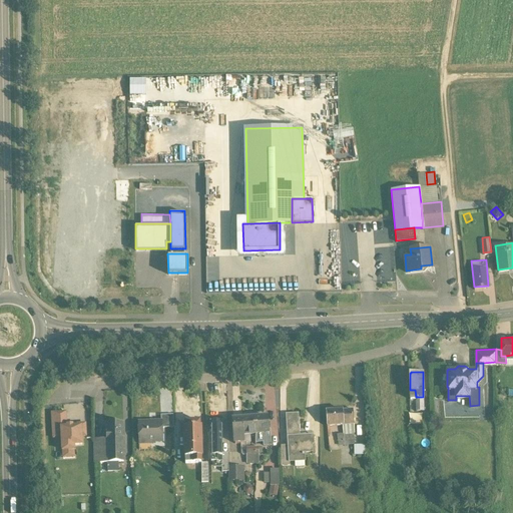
[(423,397),(416,397),(416,408),(424,408),(424,407),(423,397)]
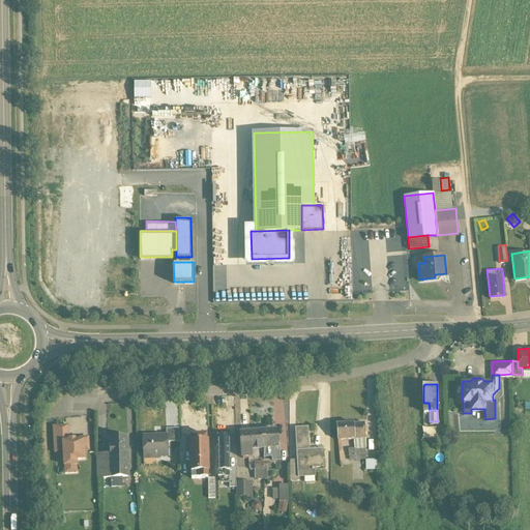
[(353,421),(336,423),(337,439),(354,437),(365,436),(363,421),(353,422),(353,421)]
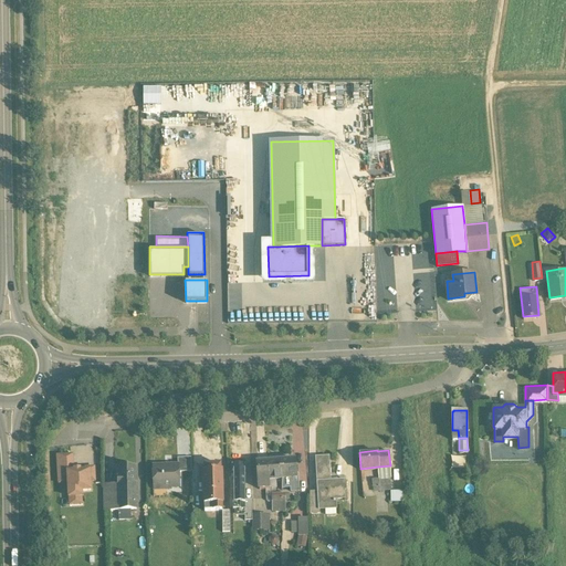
[(70,451),(56,452),(59,480),(67,480),(66,469),(71,469),(70,451)]
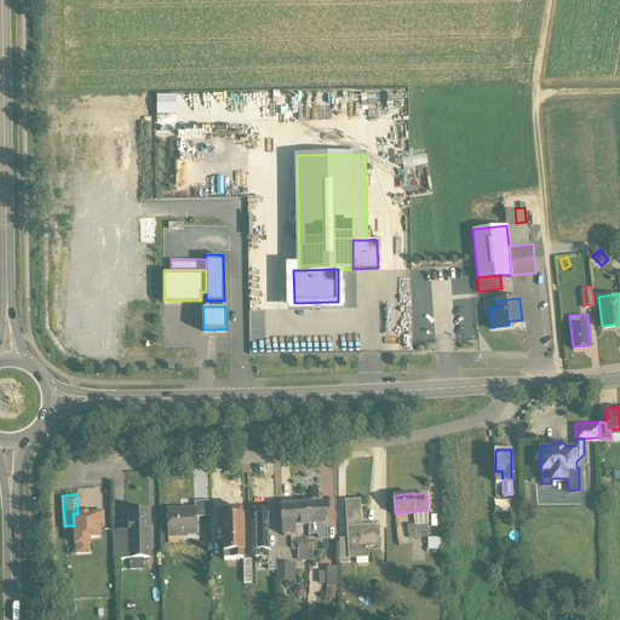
[(360,497),(345,498),(348,537),(348,554),(350,554),(366,552),(366,549),(367,549),(367,546),(366,546),(366,543),(369,543),(369,544),(374,544),(374,543),(377,543),(377,534),(379,534),(378,523),(361,524),(360,497)]
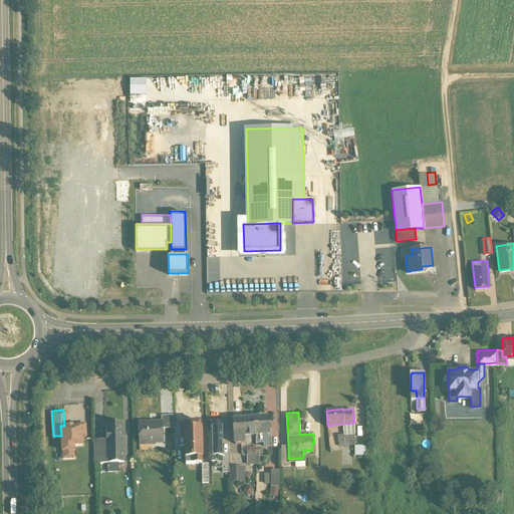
[(174,413),(161,414),(161,421),(162,421),(162,426),(174,426),(174,413)]
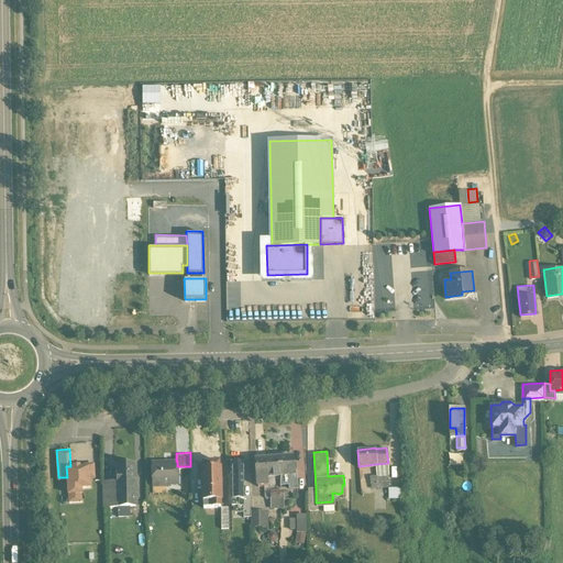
[(291,454),(278,455),(280,474),(294,473),(294,472),(291,454)]
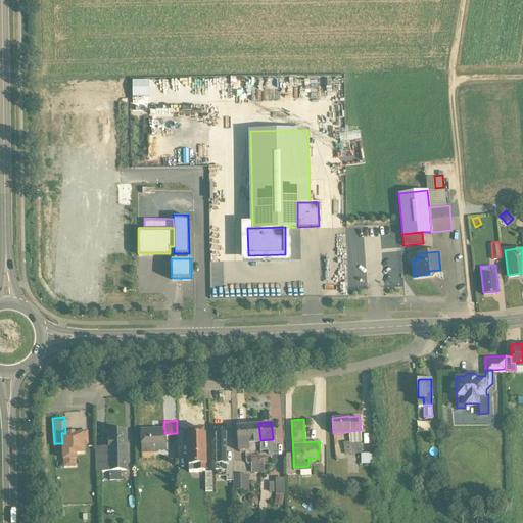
[(258,423),(237,425),(239,450),(248,449),(248,448),(254,448),(253,440),(260,440),(258,423)]
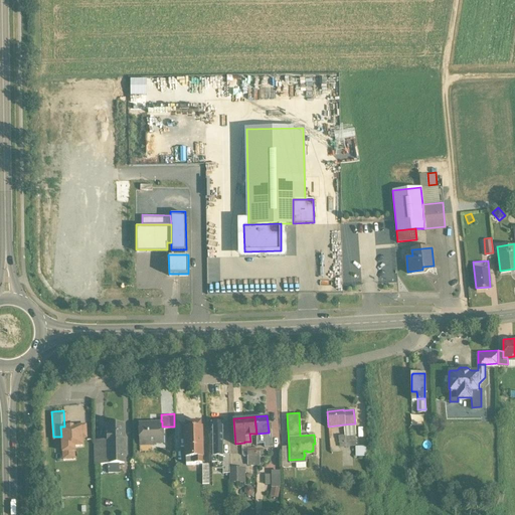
[(223,453),(222,419),(211,419),(211,456),(223,456),(223,453)]
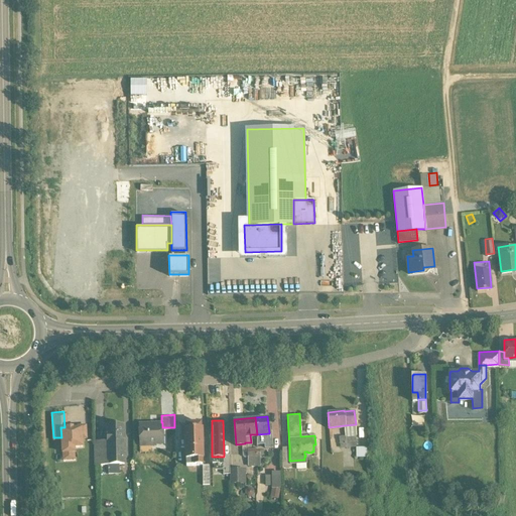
[(161,422),(139,423),(139,440),(148,439),(148,440),(150,442),(155,442),(156,440),(162,440),(162,427),(162,422),(161,422)]
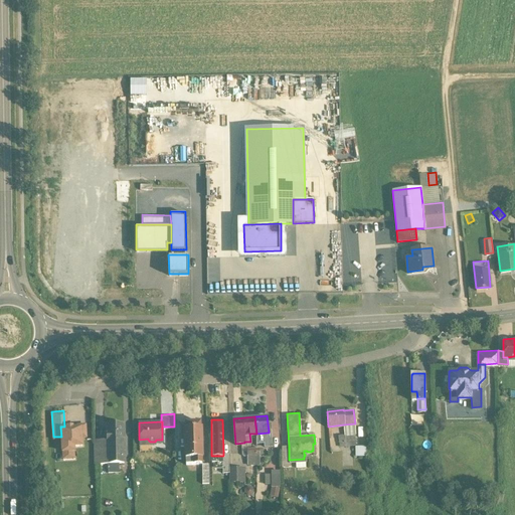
[(200,421),(184,421),(184,427),(184,448),(185,448),(185,463),(201,463),(200,457),(202,457),(202,447),(202,426),(200,426),(200,421)]
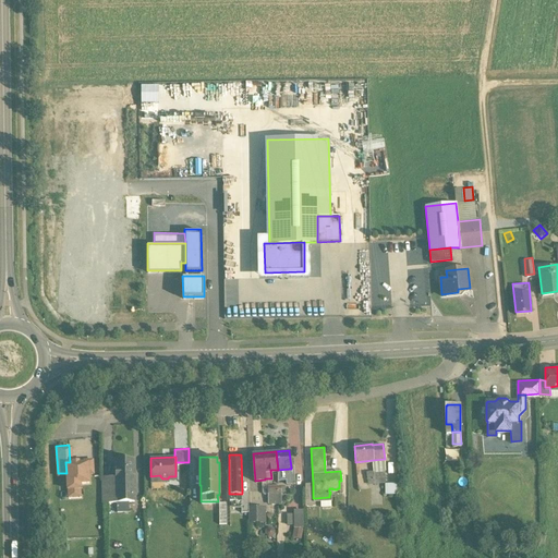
[(132,458),(114,459),(116,475),(116,477),(133,476),(132,458)]
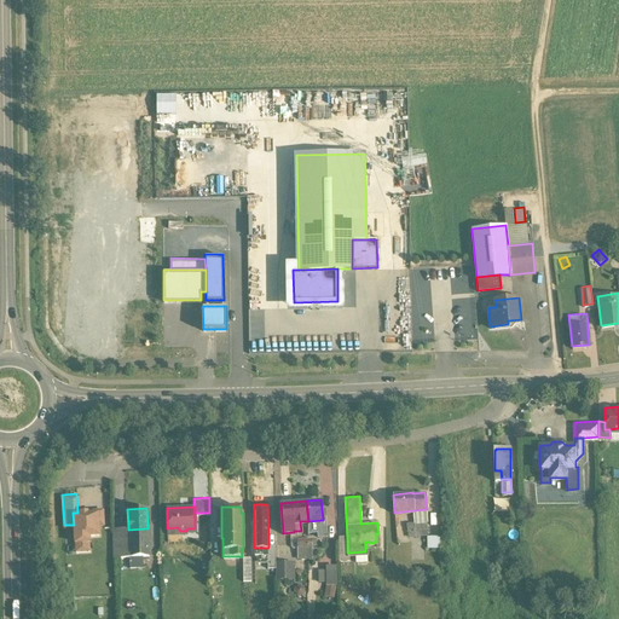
[(77,513),(73,513),(74,525),(74,541),(88,539),(88,533),(99,533),(98,522),(98,512),(77,513)]
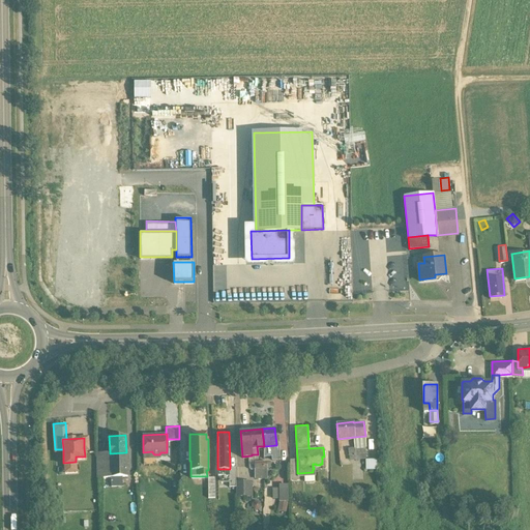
[(276,445),(264,446),(264,454),(272,453),(272,458),(280,457),(278,444),(276,444),(276,445)]
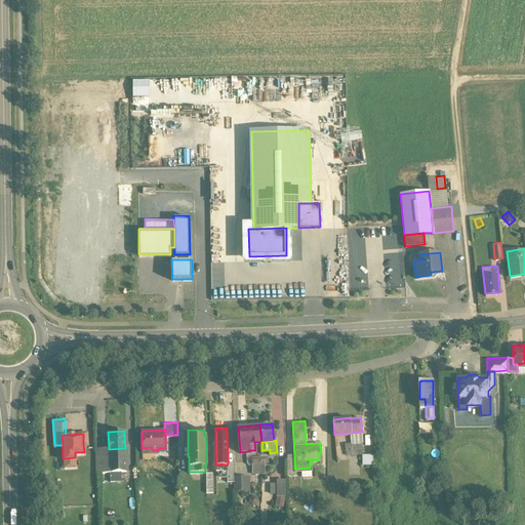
[(360,441),(352,442),(352,448),(346,448),(347,453),(361,451),(360,441)]
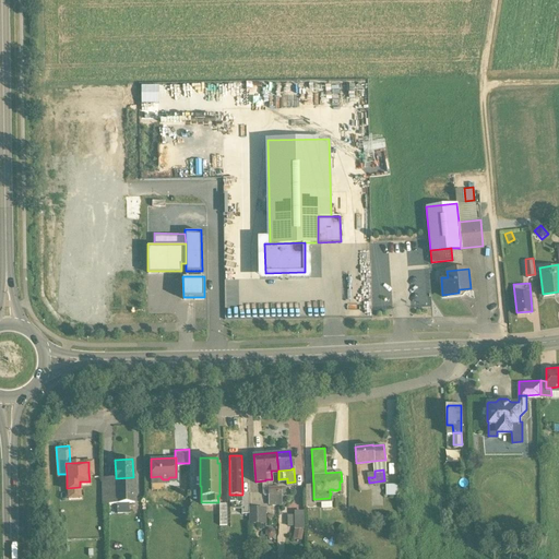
[(133,485),(116,485),(116,478),(116,476),(109,476),(110,501),(134,500),(133,485)]
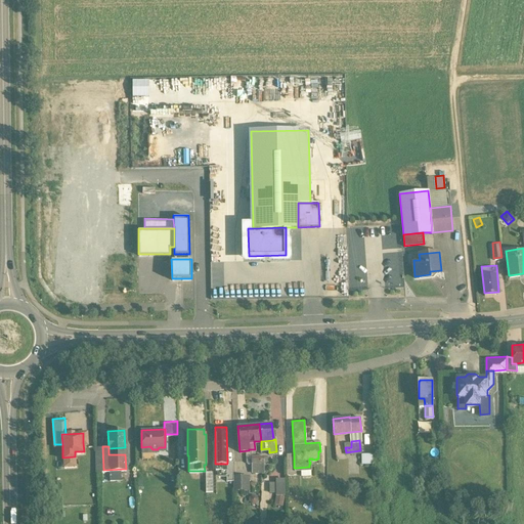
[(373,451),(361,451),(361,462),(373,462),(373,451)]
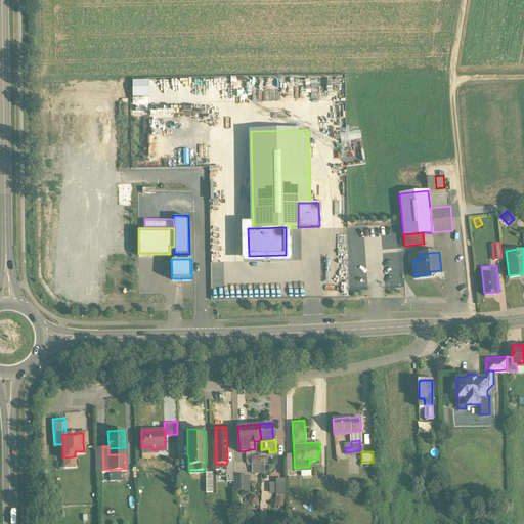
[(294,468),(294,453),(287,453),(287,473),(296,473),(296,468),(294,468)]
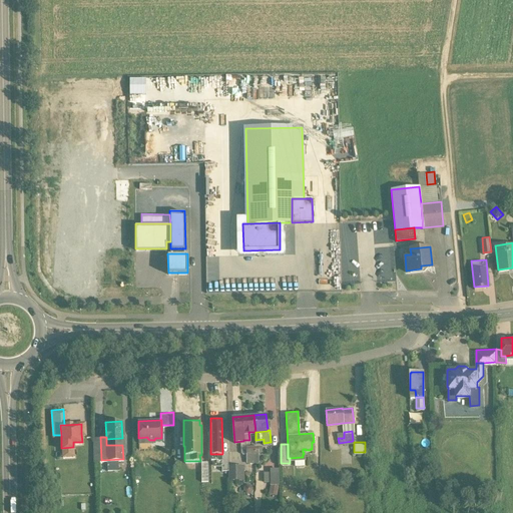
[(255,452),(246,452),(246,460),(259,460),(258,452),(255,452)]
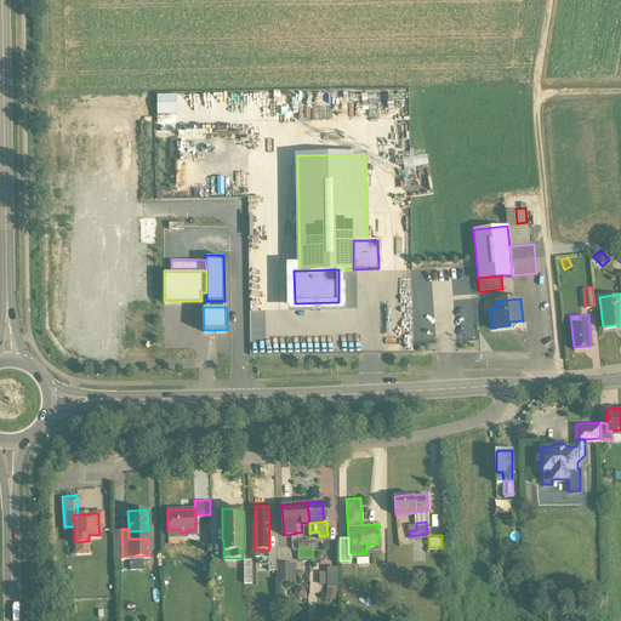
[(294,562),(277,563),(277,568),(277,579),(295,577),(294,562)]
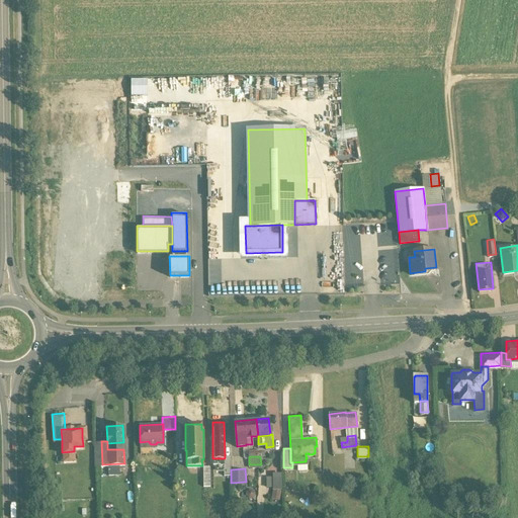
[(281,473),(271,473),(270,486),(281,486),(281,473)]
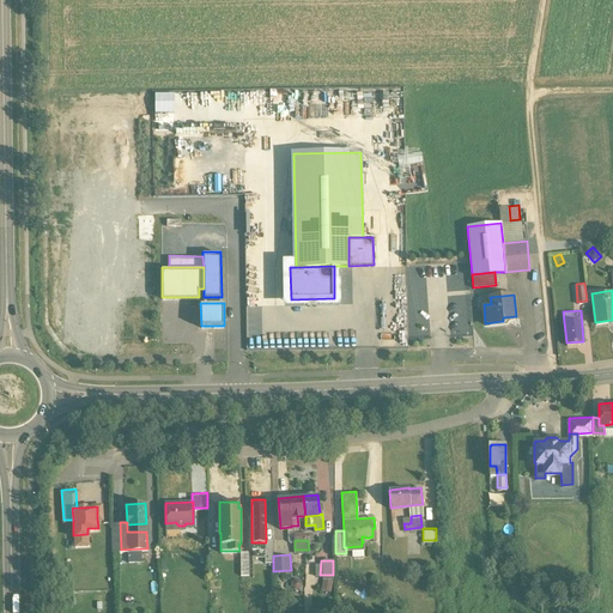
[(331,578),(322,577),(320,588),(328,589),(331,578)]
